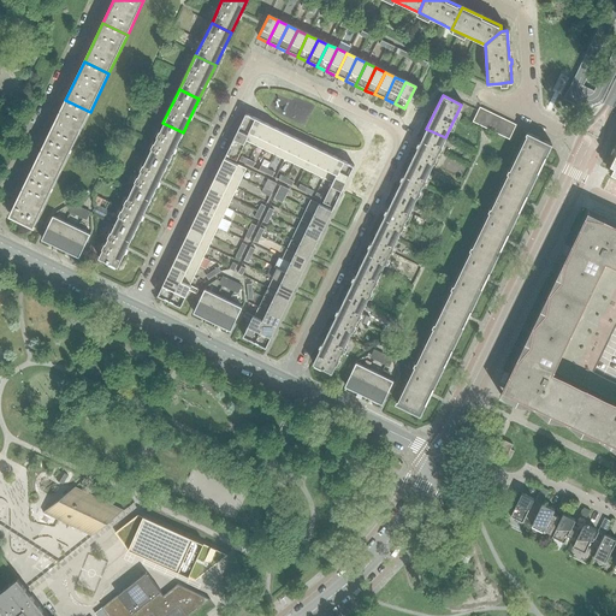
[(90,112),(65,100),(47,138),(71,150),(90,112)]
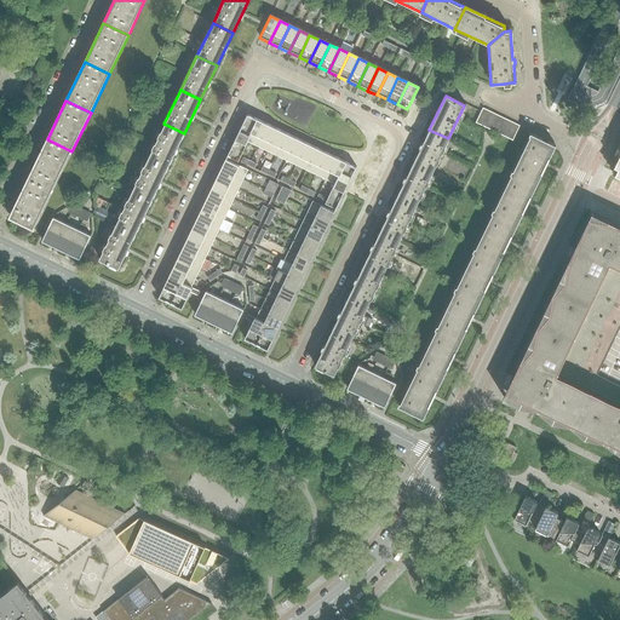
[(480,112),(478,115),(475,122),(482,126),(489,112),(482,108),(480,112)]
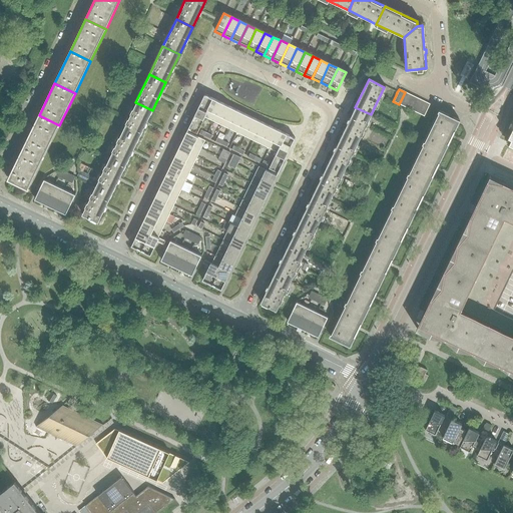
[(411,95),(405,92),(399,104),(401,105),(405,107),(411,95)]
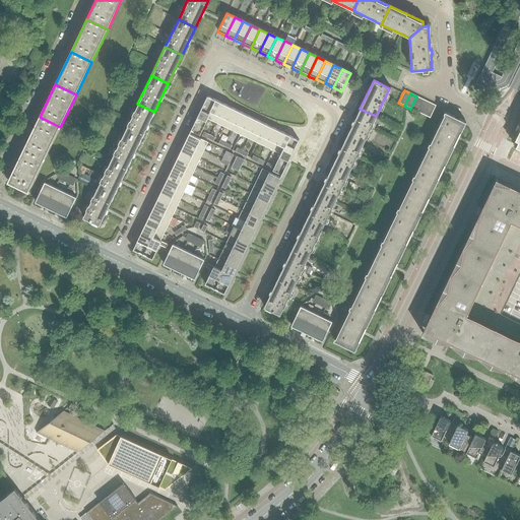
[(206,96),(198,114),(207,118),(215,101),(206,96)]
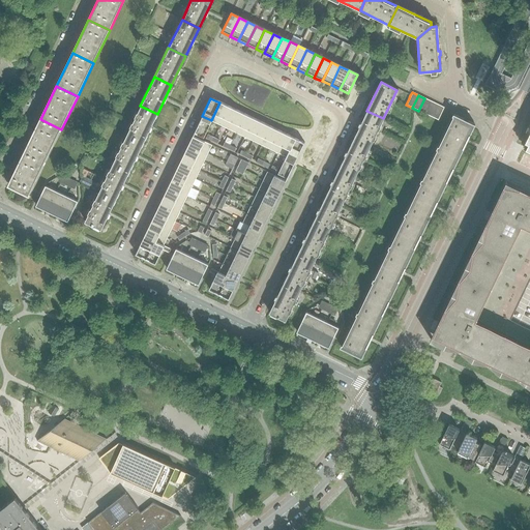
[(431,101),(424,98),(418,111),(424,114),(431,101)]
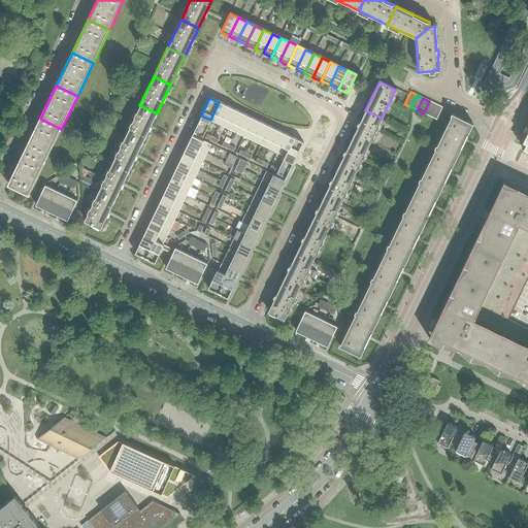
[(436,104),(429,101),(423,113),(429,117),(436,104)]
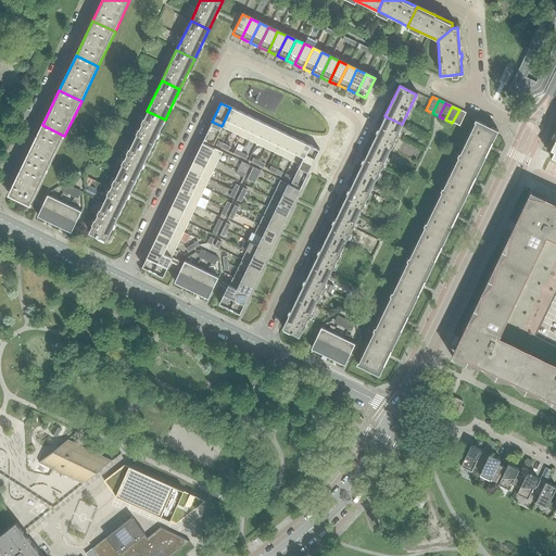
[(230,108),(222,126),(220,127),(222,127),(229,131),(239,112),(230,108)]
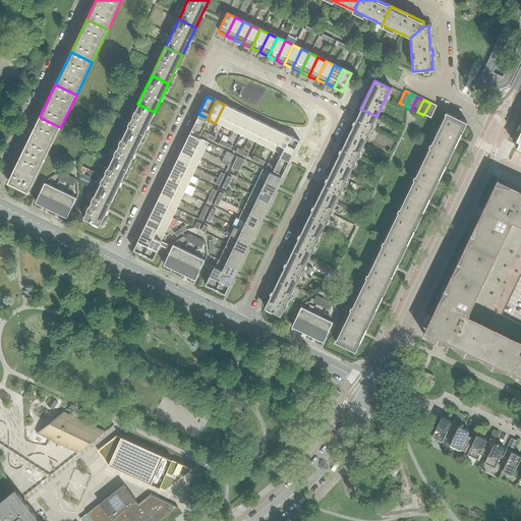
[(437,106),(430,103),(423,115),(429,118),(437,106)]
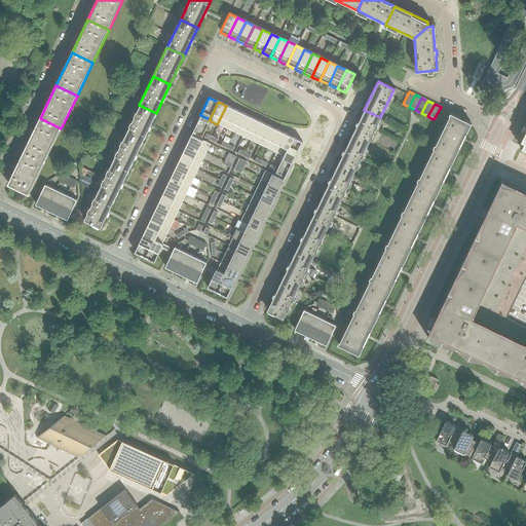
[(142,142),(156,113),(139,105),(125,134),(142,142)]
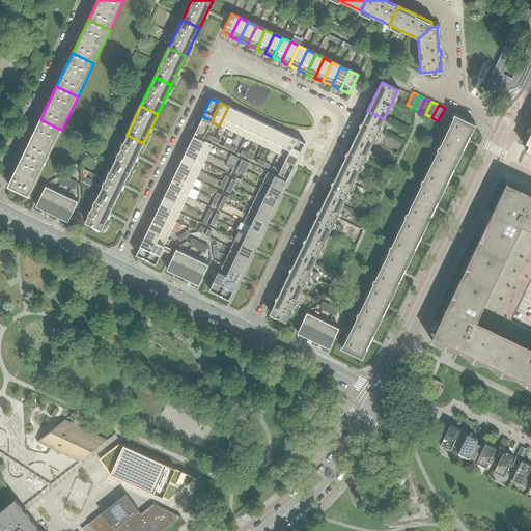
[(228,107),(219,126),(227,130),(236,111),(228,107)]
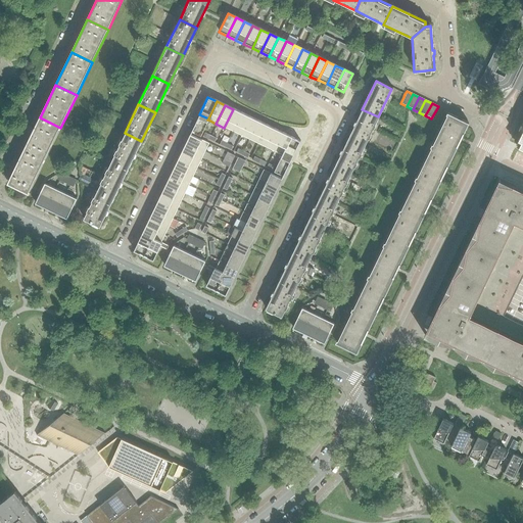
[(241,112),(233,109),(224,128),(232,132),(241,112)]
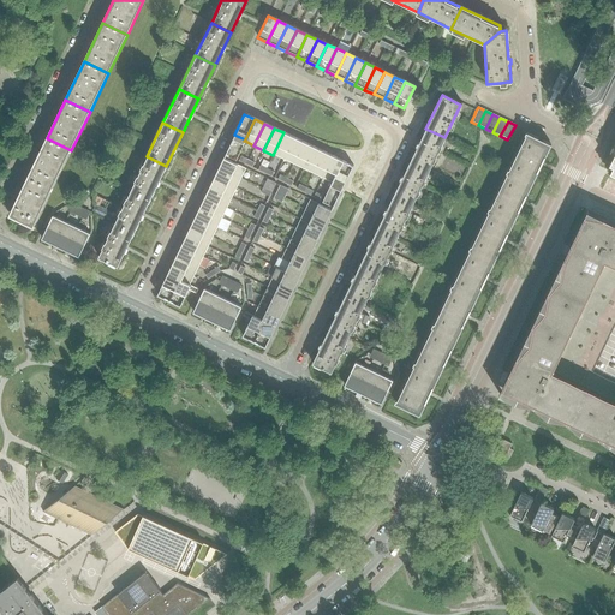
[(425,129),(421,139),(408,162),(428,171),(445,137),(425,129)]
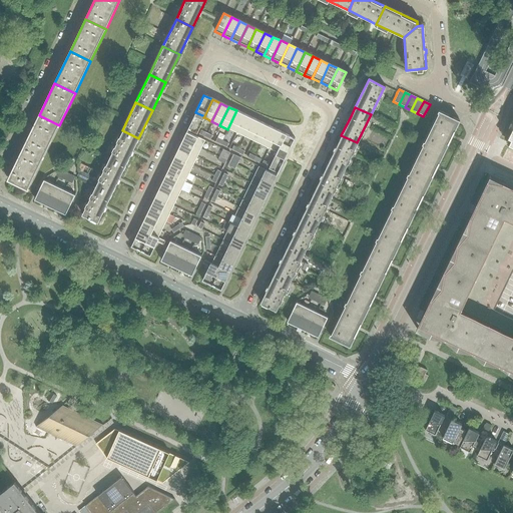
[(235,133),(244,114),(236,110),(227,129),(235,133)]
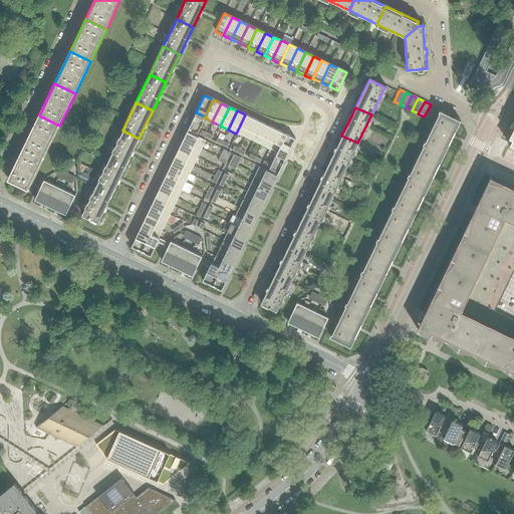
[(444,154),(457,125),(460,120),(442,111),(426,145),(444,154)]
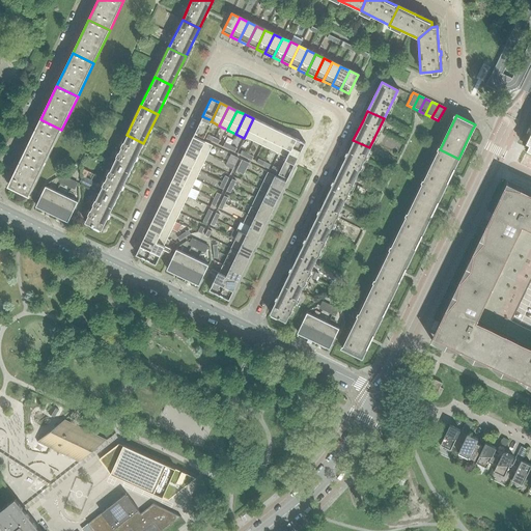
[(212,120),(202,116),(194,134),(203,138),(212,121),(211,121),(212,120)]
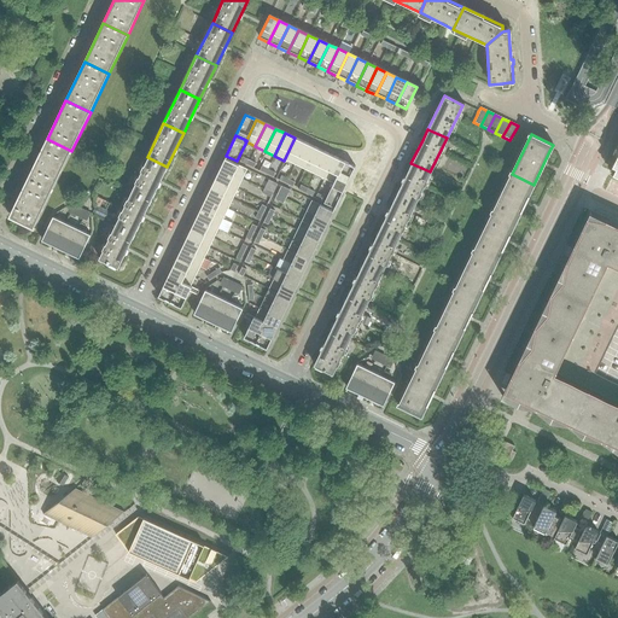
[(304,143),(295,138),(284,161),(295,165),(304,143)]
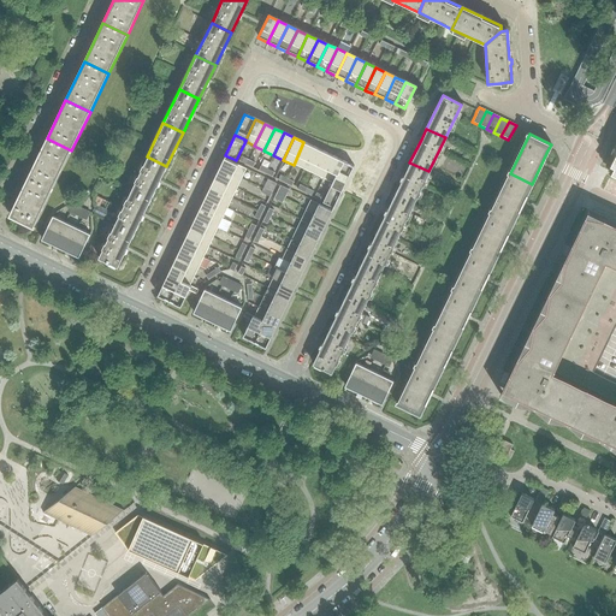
[(71,150),(47,138),(28,177),(53,189),(71,150)]
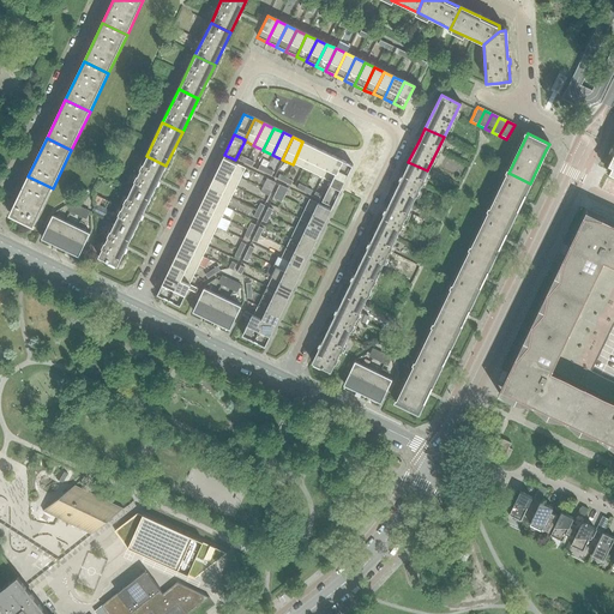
[(302,142),(293,164),(302,169),(313,146),(302,142)]
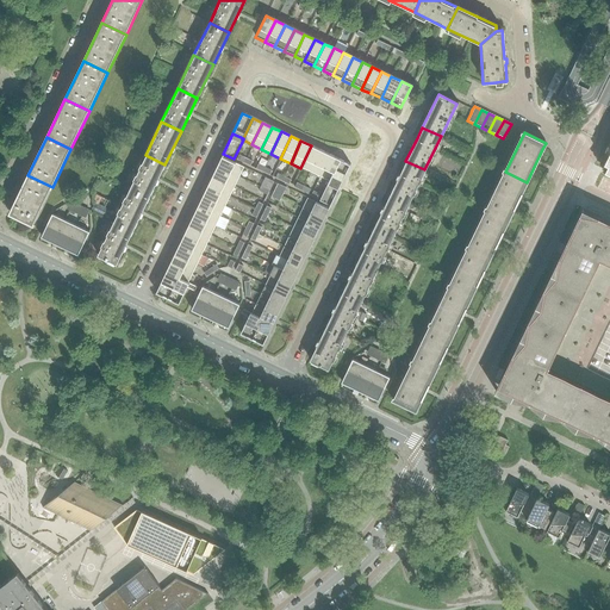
[(321,150),(311,145),(300,168),(310,173),(321,150)]
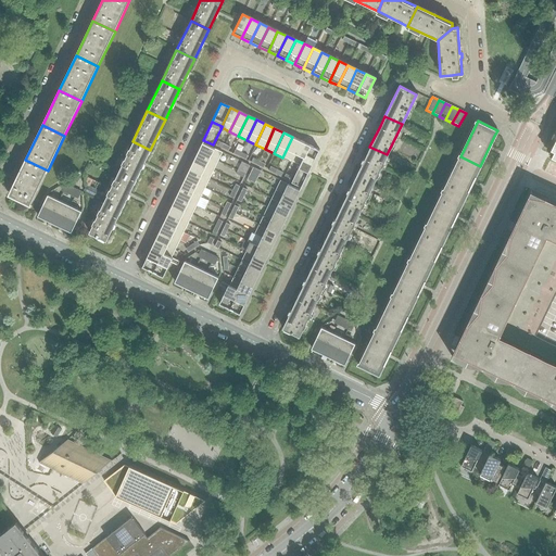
[(292,137),(282,158),(291,161),(301,141),(292,137)]
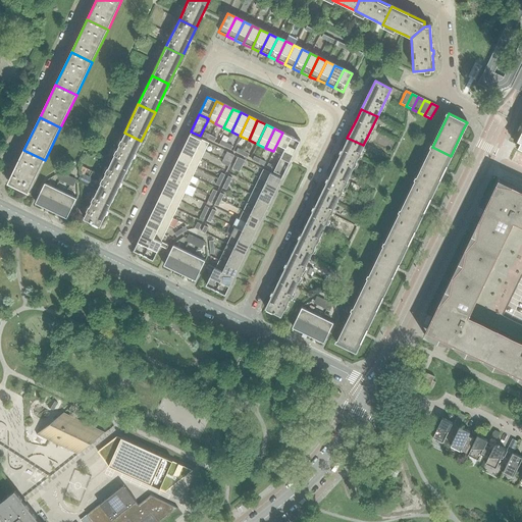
[(141,141),(124,133),(110,161),(127,169),(141,141)]
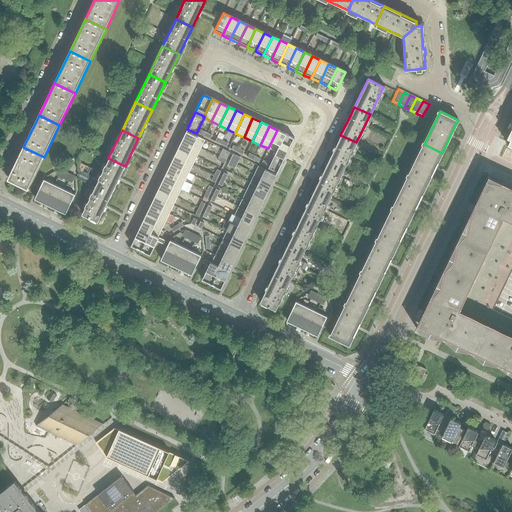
[(285,134),(277,130),(268,148),(275,152),(276,152),(277,151),(285,134)]
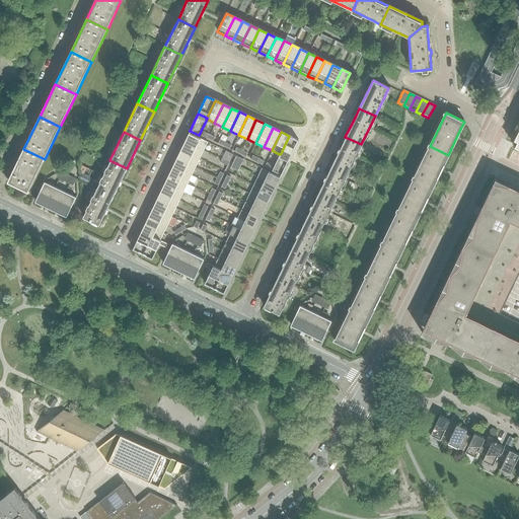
[(189,133),(183,142),(203,151),(207,142),(189,134),(189,133)]
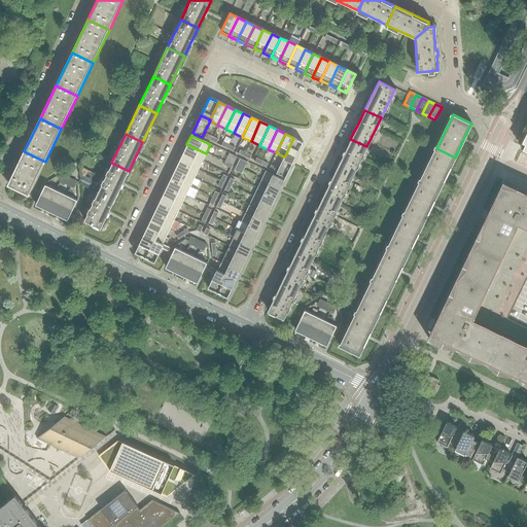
[(293,138),(285,155),(293,160),(302,142),(293,138)]
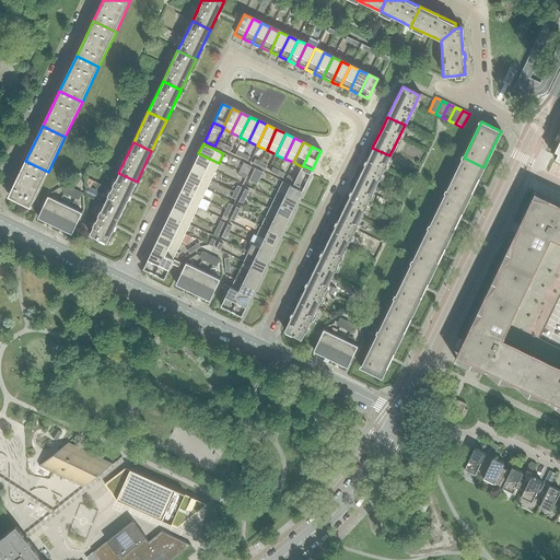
[(372,148),(358,178),(375,186),(389,155),(372,148)]
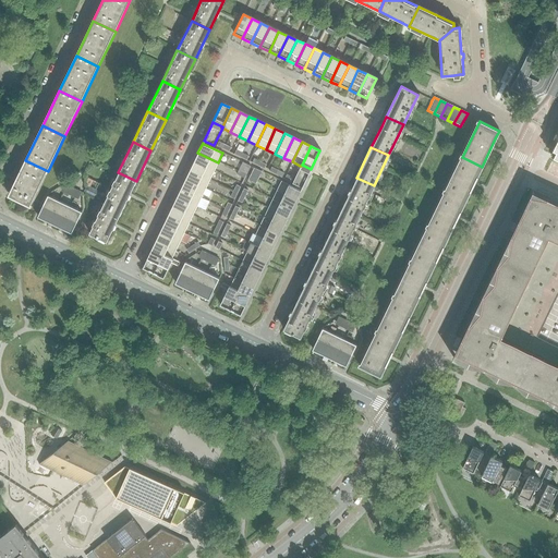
[(218,162),(197,153),(194,161),(214,171),(218,162)]
